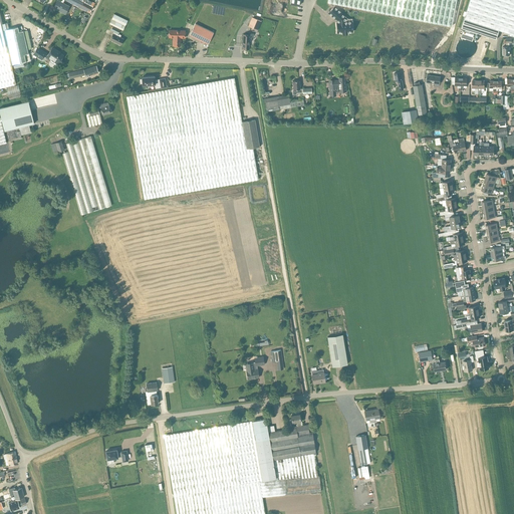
[(69,6),(57,0),(53,8),(65,14),(69,6)]
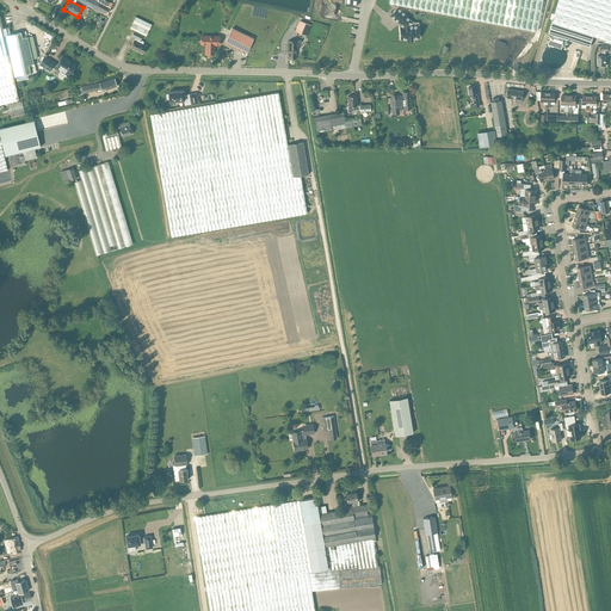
[(110,8),(93,0),(78,0),(106,16),(110,8)]
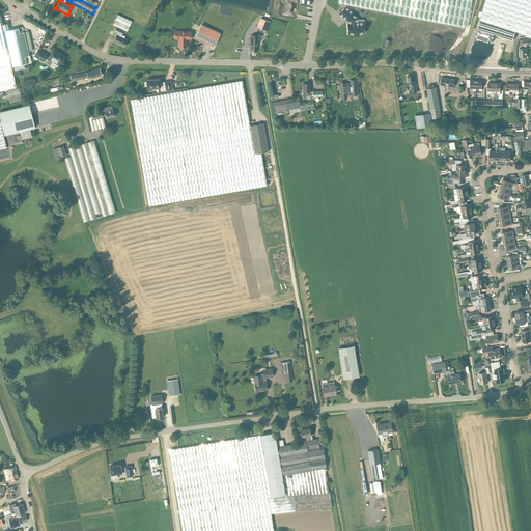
[(338,0),(338,3),(467,27),(471,0),(338,0)]
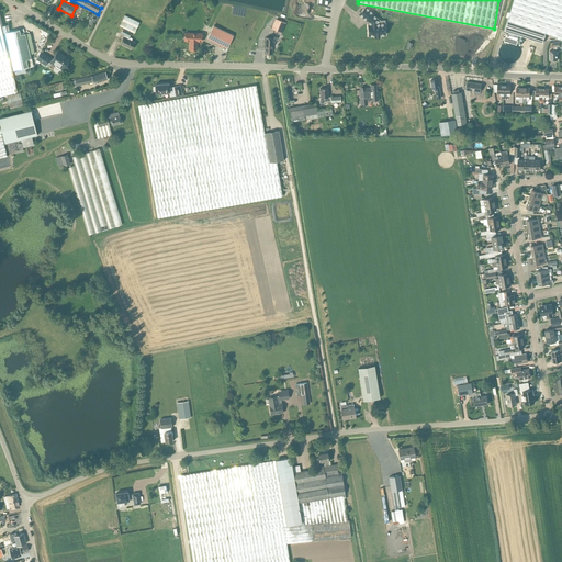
[(561,0),(514,0),(505,31),(542,43),(546,33),(558,36),(557,38),(561,40),(561,0)]
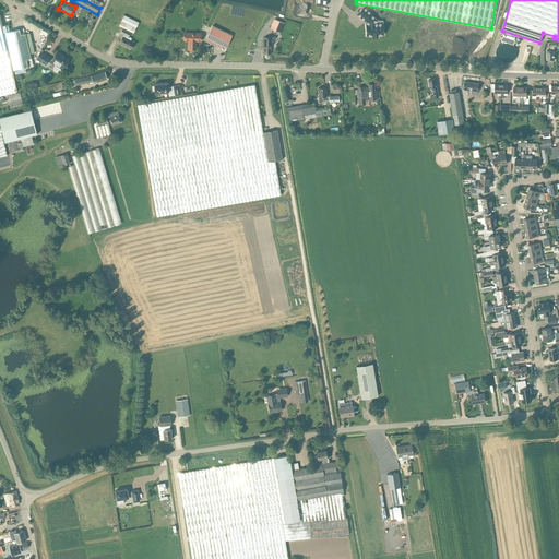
[(371,13),(364,7),(357,14),(365,21),(365,20),(367,22),(367,24),(366,24),(367,36),(372,35),(372,36),(378,36),(378,35),(383,35),(383,24),(377,24),(369,16),(371,13)]
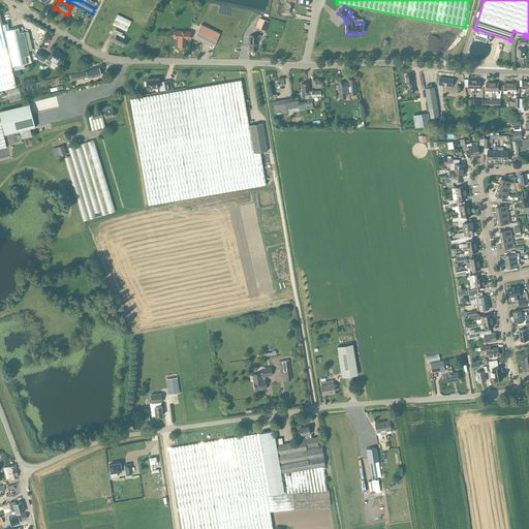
[(0,90),(17,87),(12,67),(13,67),(14,69),(25,67),(24,64),(27,63),(26,56),(29,55),(24,32),(20,33),(19,28),(6,31),(5,23),(2,24),(0,14),(0,90)]
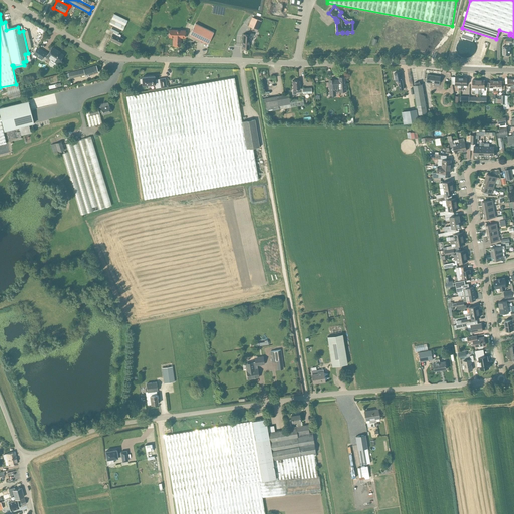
[(110,40),(120,45),(123,39),(120,37),(121,35),(118,34),(120,29),(122,30),(127,21),(114,14),(109,24),(112,26),(110,30),(113,32),(110,40)]
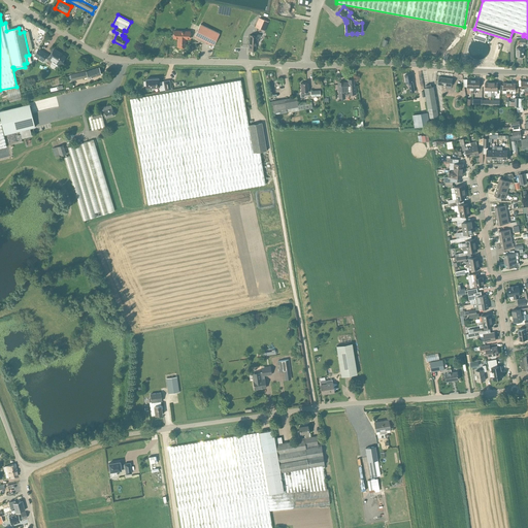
[(264,32),(268,22),(259,18),(255,27),(264,32)]
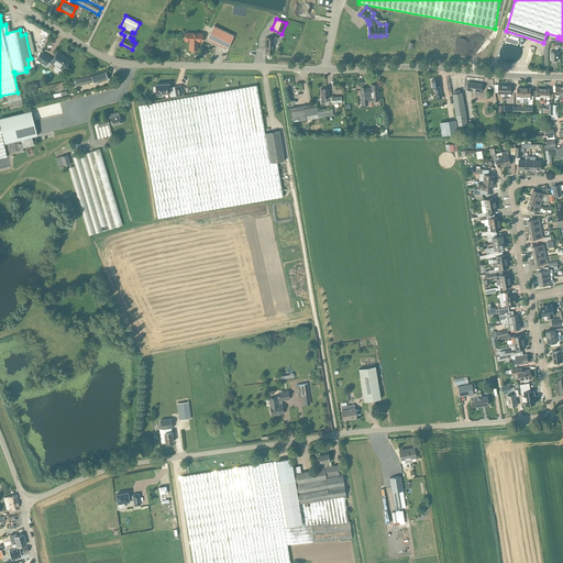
[(208,39),(228,48),(234,36),(214,26),(208,39)]
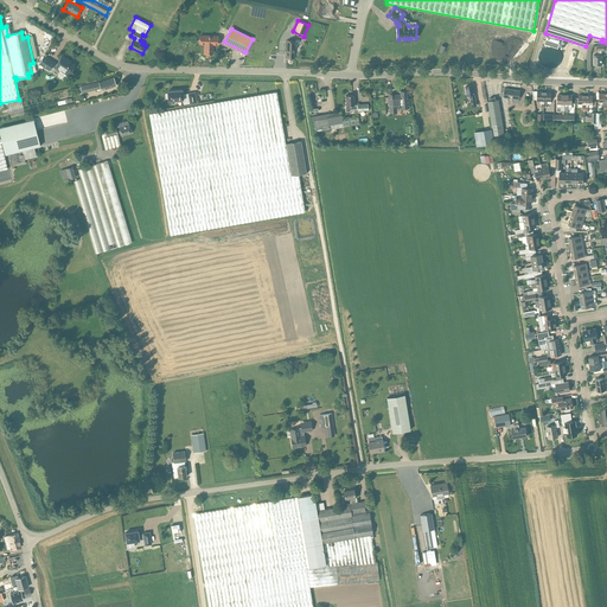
[(204,53),(212,55),(213,44),(218,45),(218,37),(199,36),(199,44),(205,44),(204,53)]
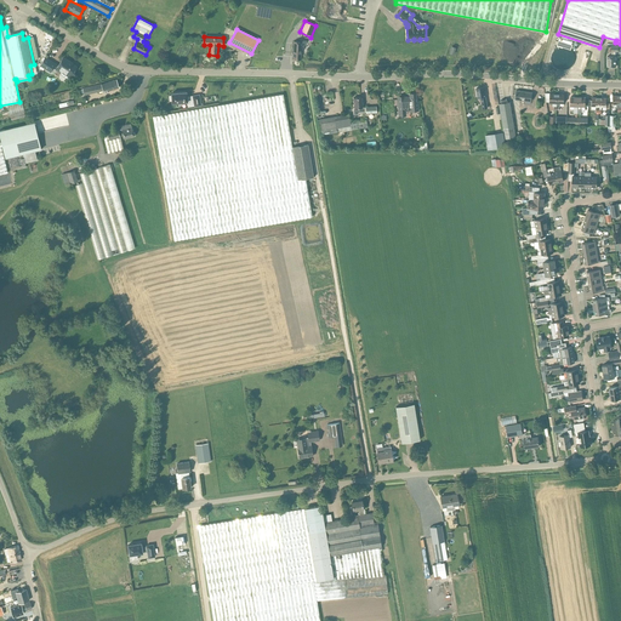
[(608,56),(608,67),(616,67),(616,56),(615,56),(615,51),(620,51),(620,50),(620,47),(619,47),(619,46),(611,46),(611,56),(608,56)]
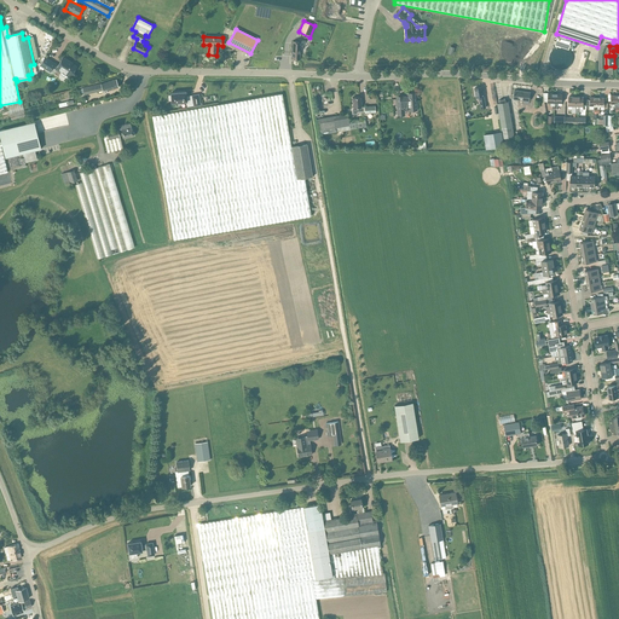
[(58,73),(59,71),(56,69),(58,65),(45,57),(40,67),(51,73),(53,69),(58,73)]
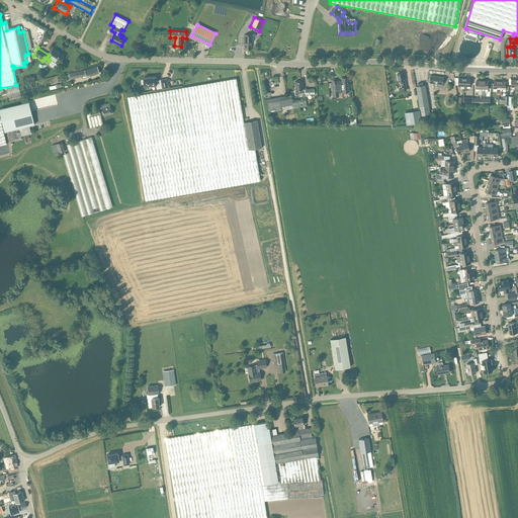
[(51,58),(59,63),(64,56),(53,49),(49,55),(47,58),(50,60),(51,58)]
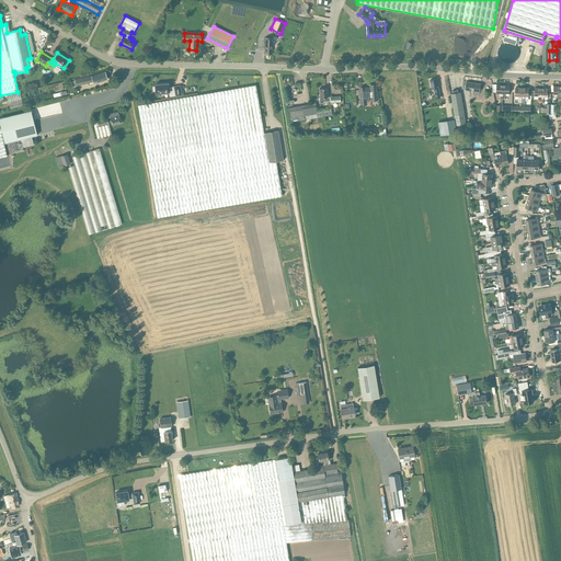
[(71,81),(73,86),(76,86),(77,86),(94,82),(94,83),(107,80),(104,72),(92,77),(92,76),(75,79),(75,80),(71,81)]
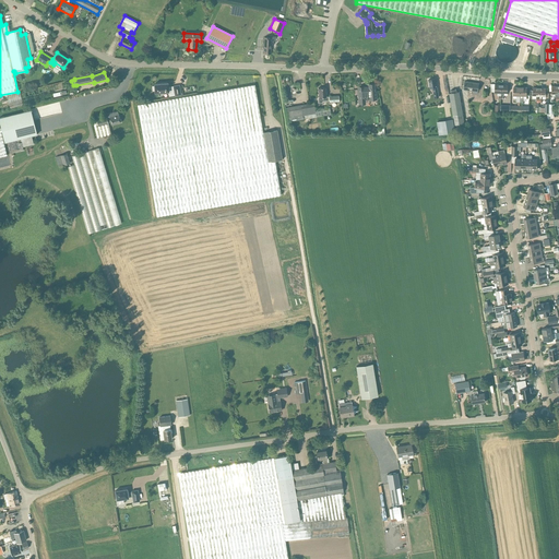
[(433,94),(435,98),(439,97),(438,93),(437,87),(438,87),(436,79),(428,80),(430,88),(432,88),(433,94)]
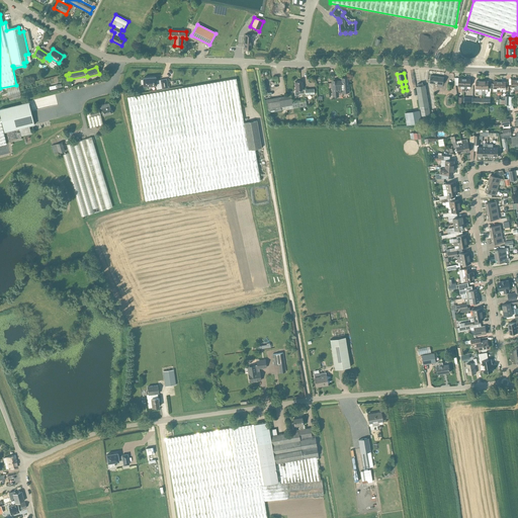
[(429,83),(443,84),(444,77),(430,76),(429,83)]
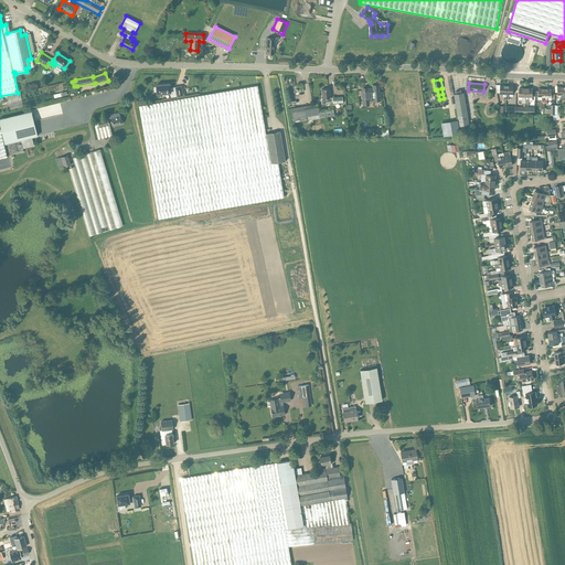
[(177,97),(182,97),(181,86),(176,87),(176,88),(170,88),(170,84),(156,85),(156,87),(153,87),(155,93),(157,92),(157,94),(170,93),(171,97),(177,97)]
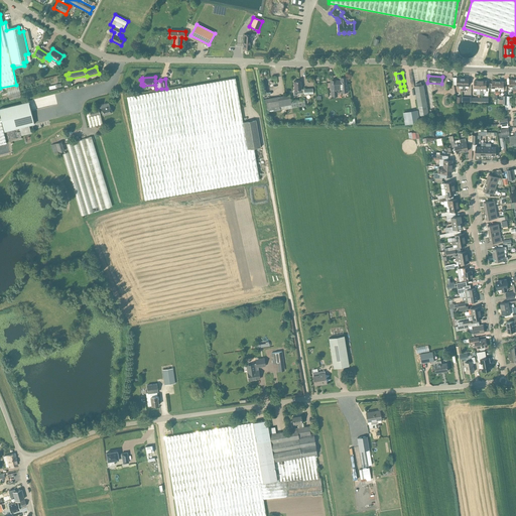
[(127,97),(144,200),(259,180),(254,148),(261,147),(256,120),(243,122),(242,116),(235,78),(127,97)]
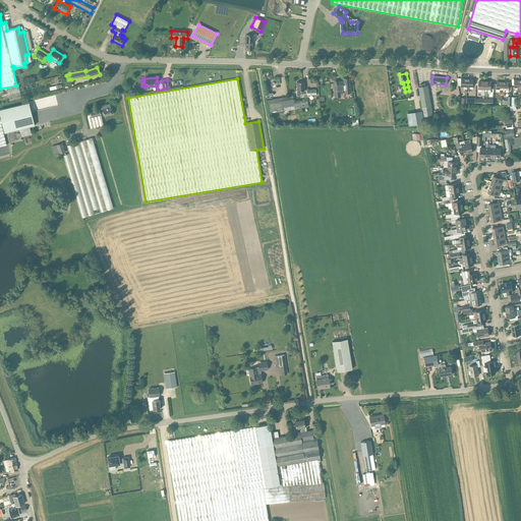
[(350,85),(349,78),(343,78),(344,82),(339,82),(333,83),(334,94),(350,93),(350,87),(349,85),(350,85)]
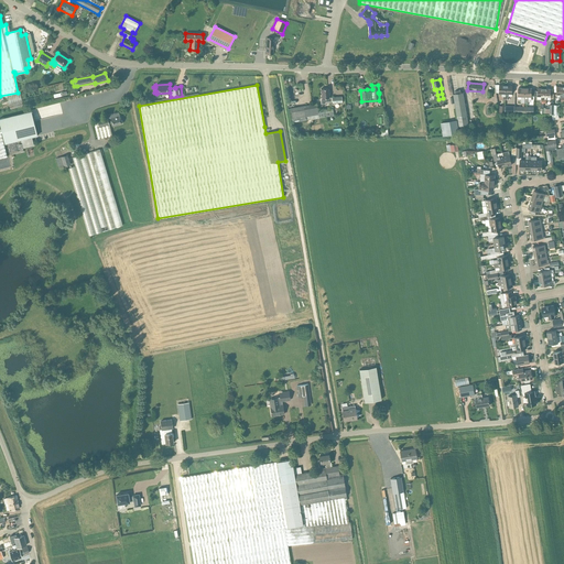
[(333,101),(333,98),(329,98),(328,88),(321,89),(322,98),(325,98),(326,102),(333,101)]
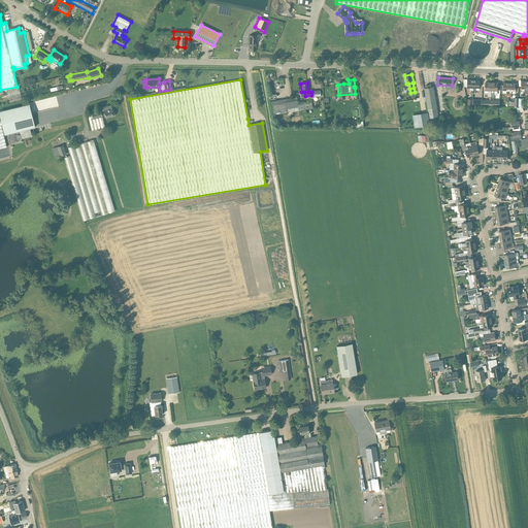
[(429,118),(429,119),(438,117),(433,87),(432,87),(431,85),(426,86),(426,88),(424,88),(428,112),(427,112),(428,118),(429,118)]
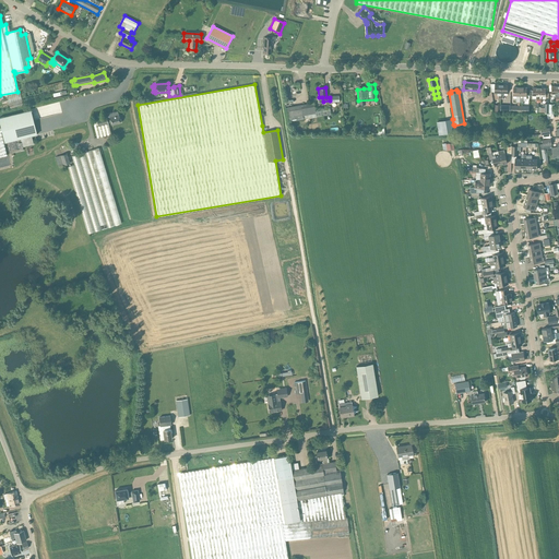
[(314,103),(287,107),(290,121),(317,117),(314,103)]
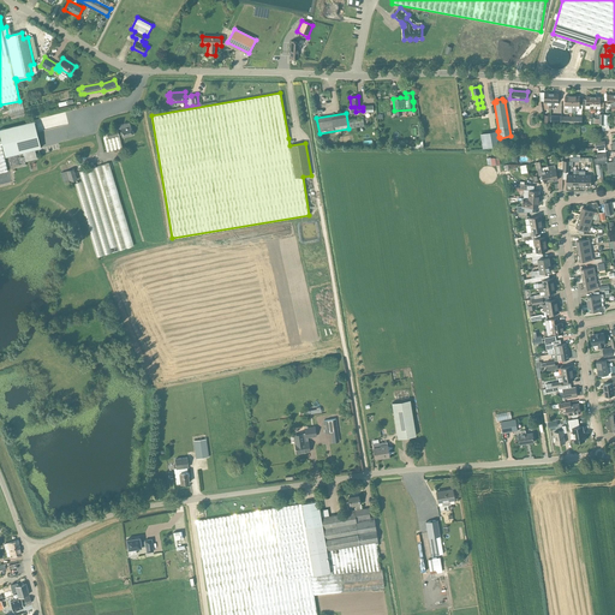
[(23,153),(25,162),(37,159),(35,150),(41,149),(34,121),(0,130),(0,136),(5,157),(23,153)]
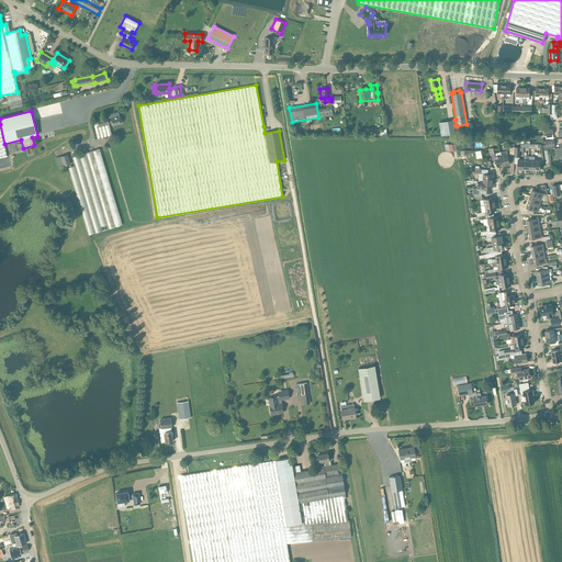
[(120,116),(119,112),(105,115),(107,117),(93,121),(94,127),(98,138),(112,135),(109,124),(111,123),(112,126),(122,123),(120,116)]
